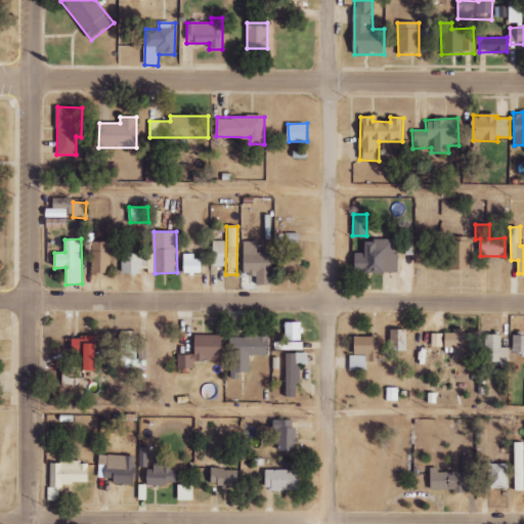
[(224,266),(224,241),(212,241),(212,266),(224,266)]
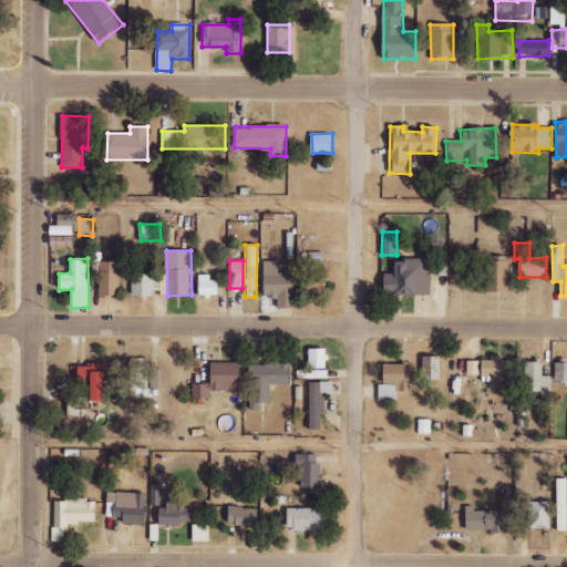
[(277,308),(294,308),(292,272),(278,274),(278,260),(263,261),(263,298),(277,297),(277,308)]
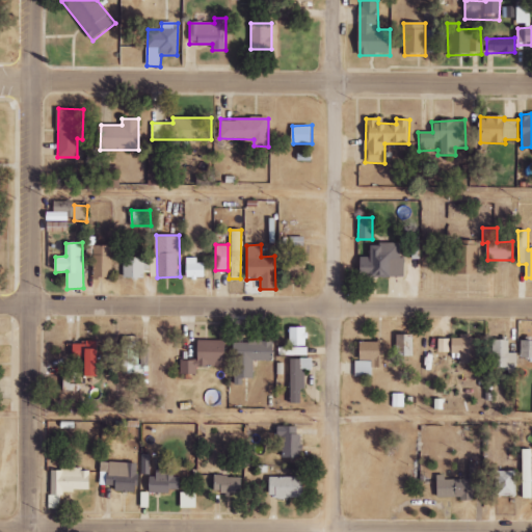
[(400,244),(371,244),(372,257),(360,257),(360,277),(404,276),(404,257),(400,257),(400,244)]
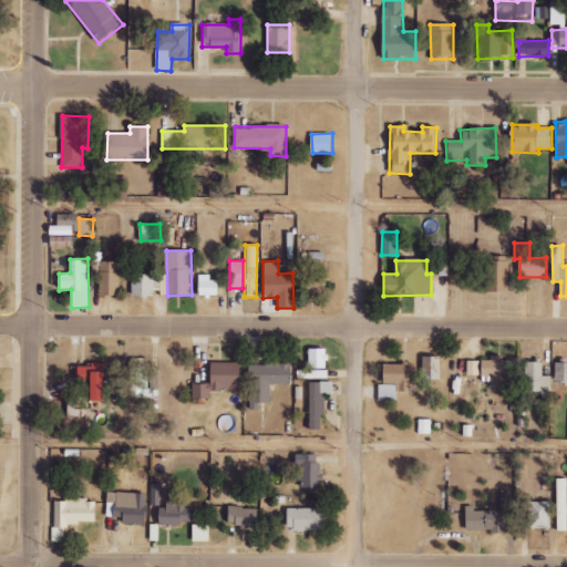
[(120,296),(120,261),(99,261),(100,296),(120,296)]
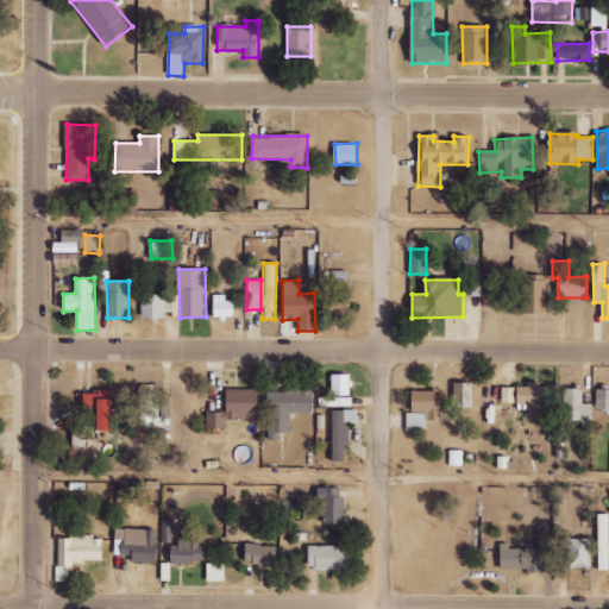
[(547,281),(522,281),(522,314),(547,314),(547,281)]
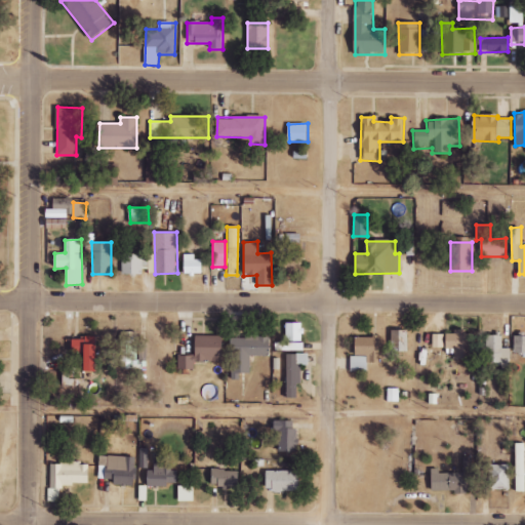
[(122,274),(143,274),(142,253),(122,254),(122,274)]
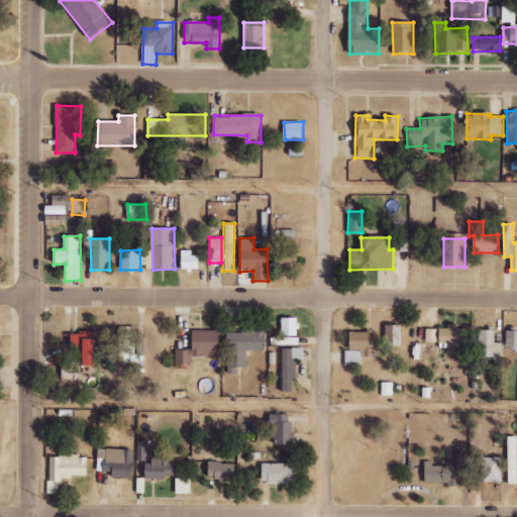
[(181,250),(182,271),(200,270),(199,255),(191,255),(191,250),(181,250)]
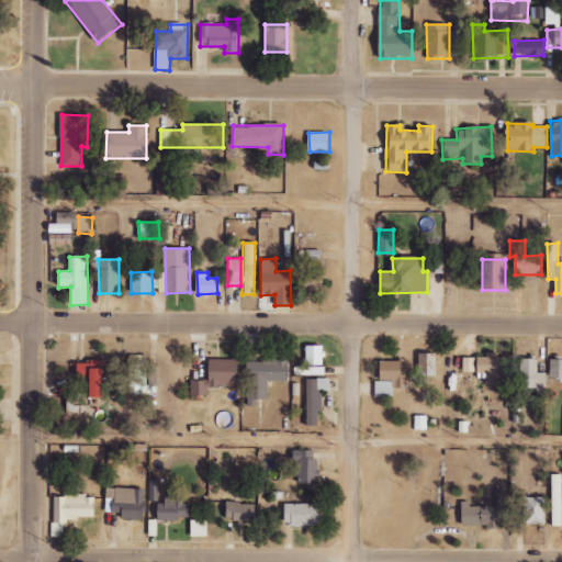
[(324,345),(306,345),(306,367),(294,367),(294,375),(324,375),(324,345)]
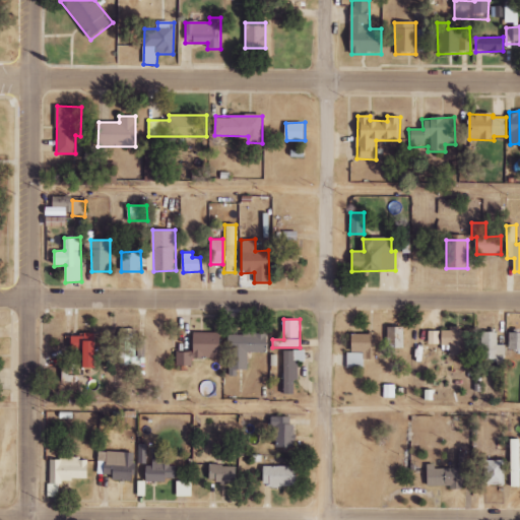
[(404,327),(386,327),(386,348),(404,348),(404,327)]
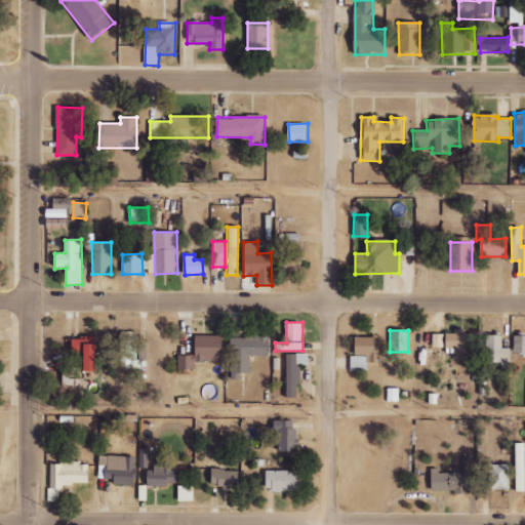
[(475,333),(463,334),(463,331),(446,332),(447,349),(454,349),(455,359),(475,358),(475,333)]
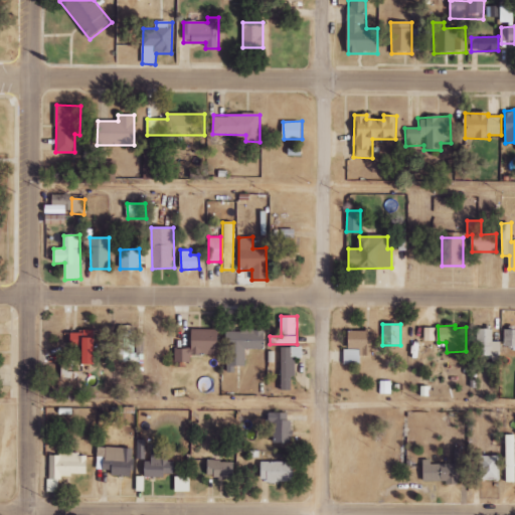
[(436,341),(436,327),(424,327),(424,340),(436,341)]
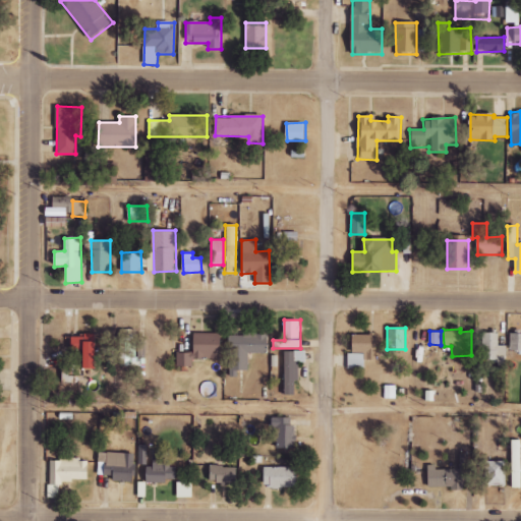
[(72,351),(87,350),(87,369),(100,368),(99,333),(83,333),(83,337),(71,337),(72,351)]
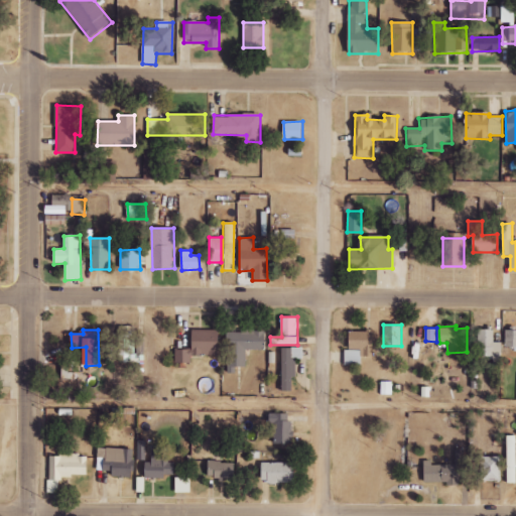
[(175,363),(191,363),(191,355),(220,355),(219,330),(191,331),(191,350),(175,350),(175,363)]
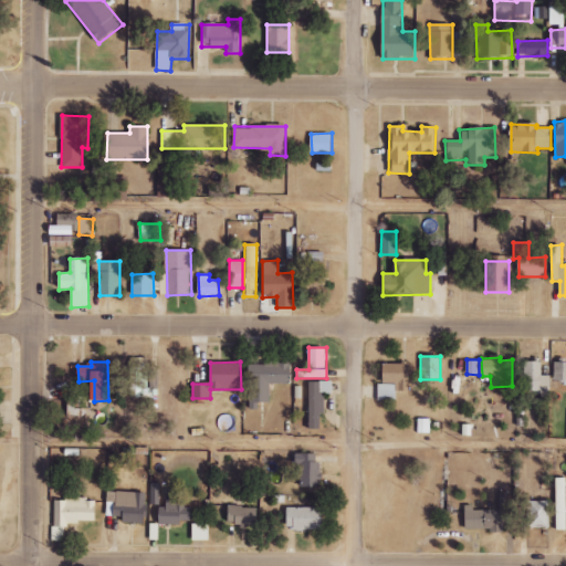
[(542,362),(524,362),(524,391),(534,392),(534,400),(549,400),(549,375),(542,375),(542,362)]
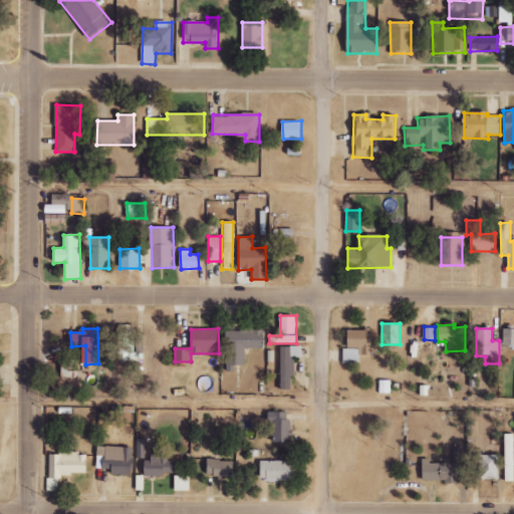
[(126,351),(135,351),(136,329),(118,329),(118,340),(111,339),(110,360),(126,360),(126,351)]
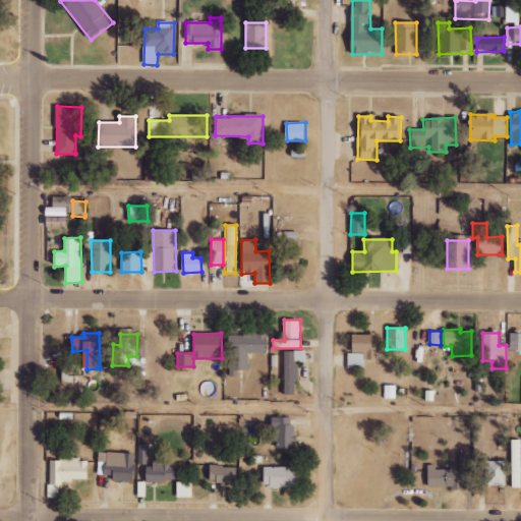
[(268,352),(268,334),(229,334),(229,377),(238,377),(238,370),(248,370),(248,352),(268,352)]
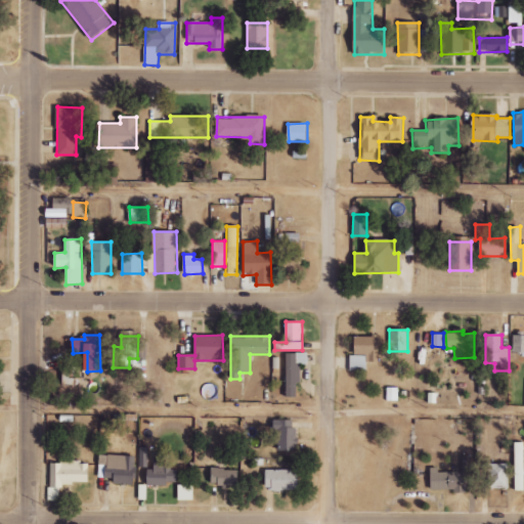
[(350,370),(366,372),(366,362),(380,362),(381,337),(356,337),(355,355),(350,355),(350,370)]
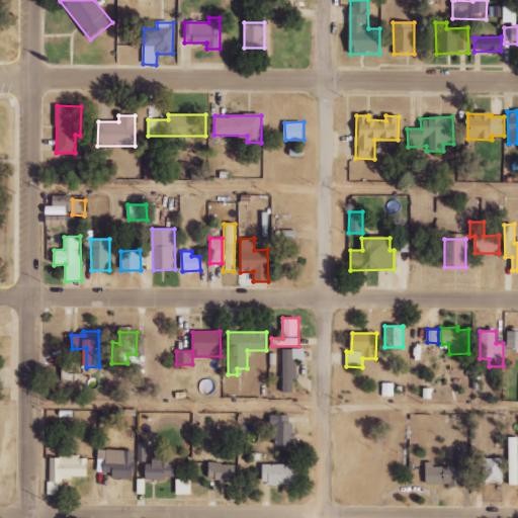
[(281,349),(282,393),(296,393),(296,358),(303,358),(303,349),(281,349)]
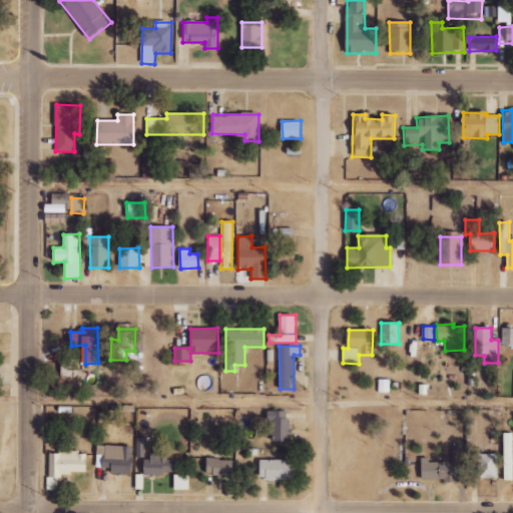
[(290,412),(268,411),(268,434),(275,435),(275,441),(289,442),(290,412)]
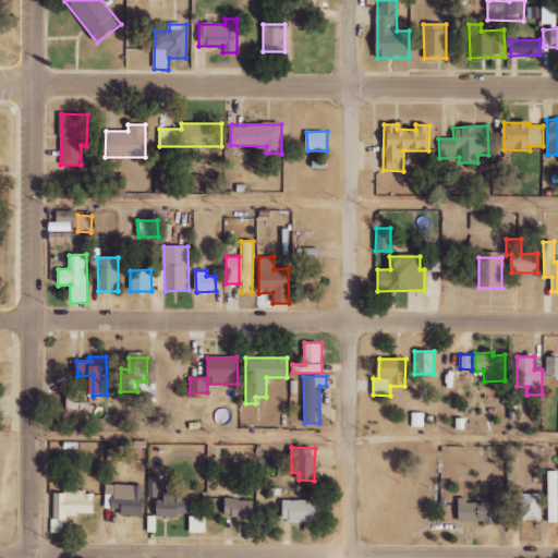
[(148,497),(157,497),(157,476),(148,476),(148,497)]
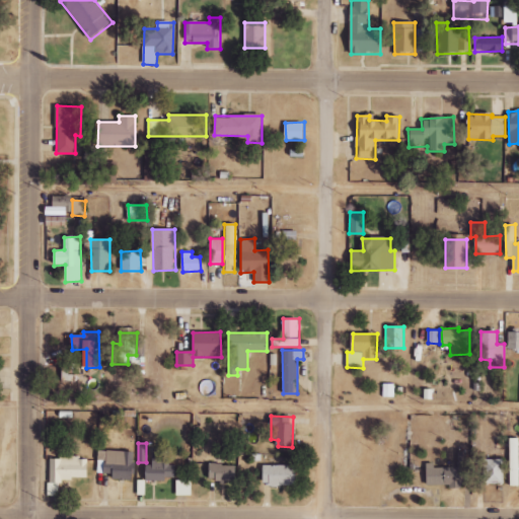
[(134,480),(135,452),(98,451),(98,460),(105,460),(104,473),(114,473),(114,479),(134,480)]
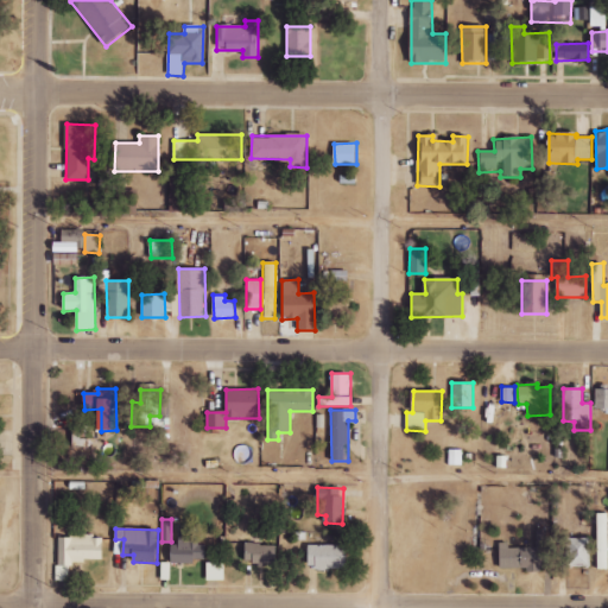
[(103,562),(103,536),(57,536),(57,581),(64,581),(64,562),(103,562)]
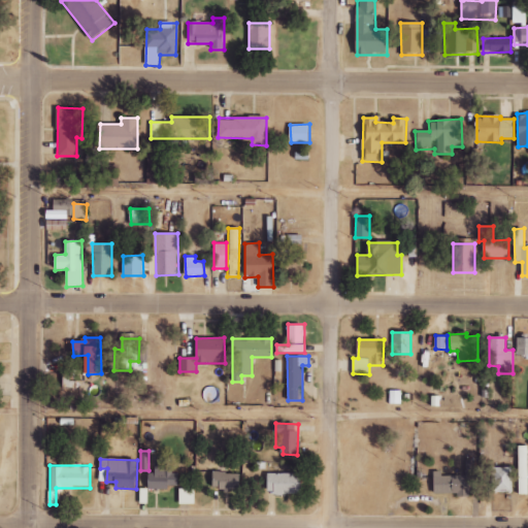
[(179,489),(179,473),(173,473),(173,465),(156,465),(156,472),(147,472),(147,488),(179,489)]
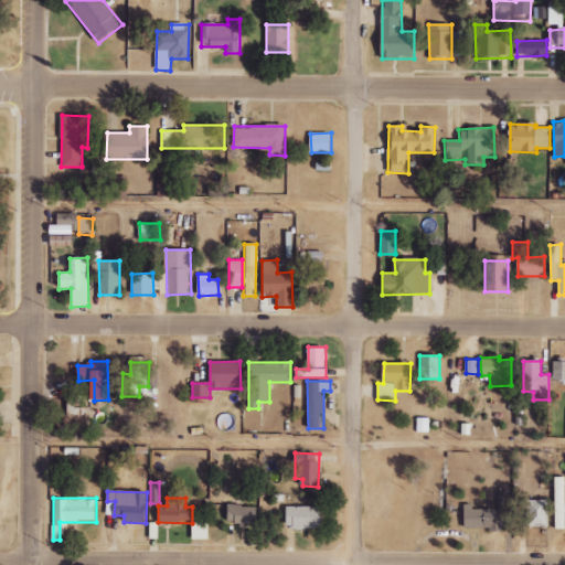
[(524,528),(550,526),(548,500),(524,500),(524,528)]
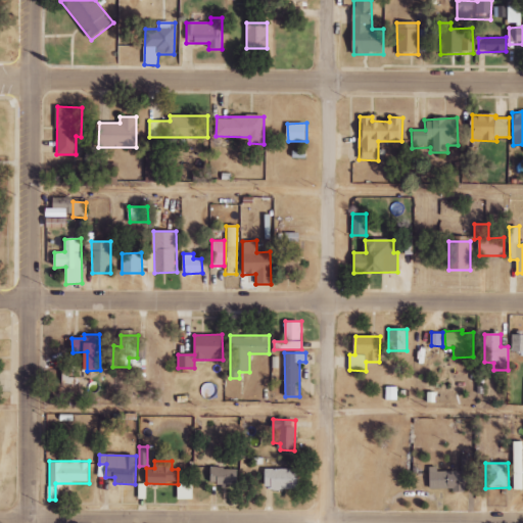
[(208,485),(239,486),(239,469),(209,468),(208,485)]
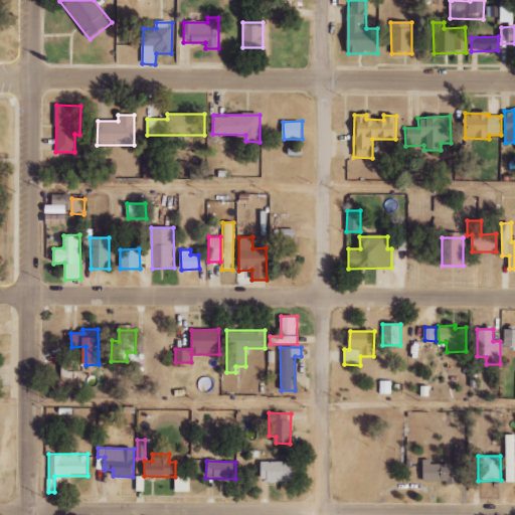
[(294,462),(261,462),(261,482),(294,482),(294,462)]
